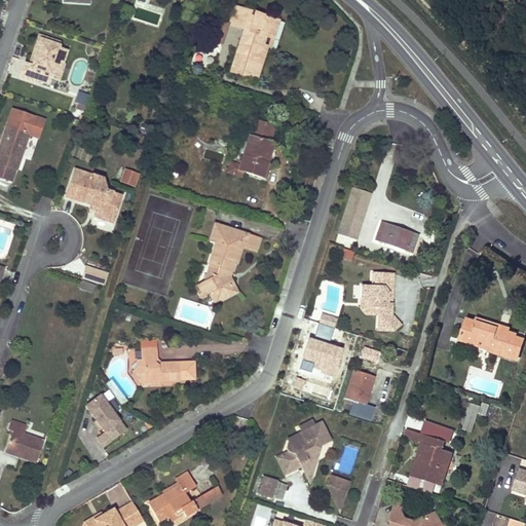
[(261,44),(265,35),(272,38),(278,21),(255,12),(254,16),(250,15),(252,11),(235,5),(229,24),(245,29),(250,31),(247,38),(242,37),(230,70),(252,78),(263,45),(261,44)]
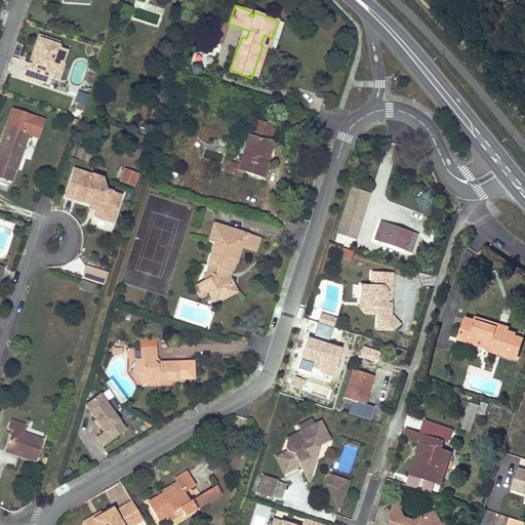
[(229,23),(219,19),(212,40),(221,43),(229,23)]
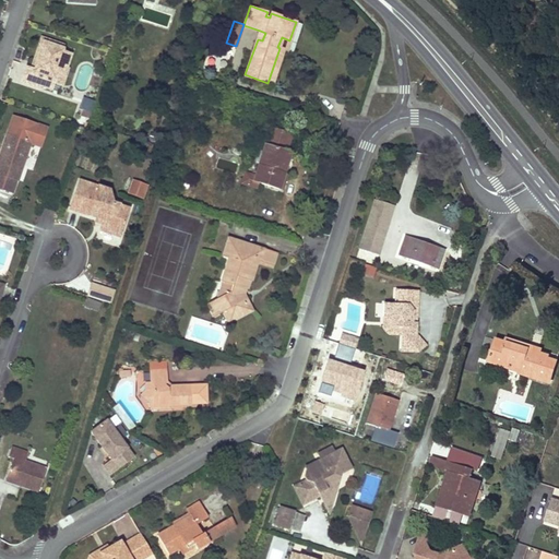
[(40,42),(60,48),(62,45),(39,37),(28,69),(34,71),(36,64),(34,63),(40,42)]
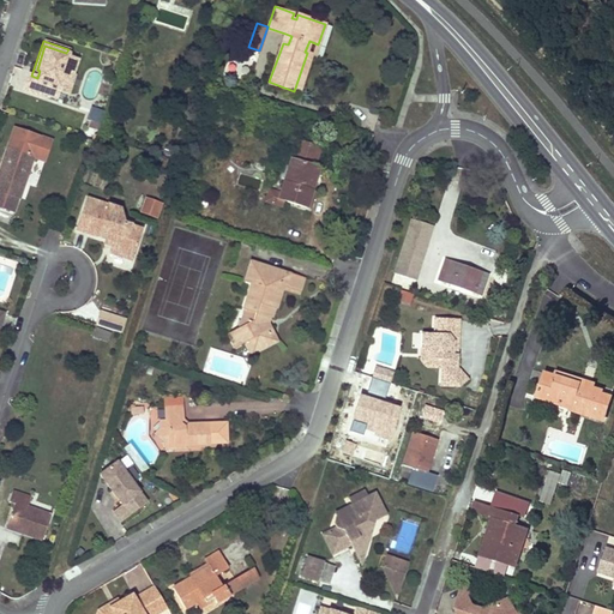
[(313,55),(315,55),(318,44),(309,41),(305,52),(307,53),(294,91),(301,94),(313,55)]
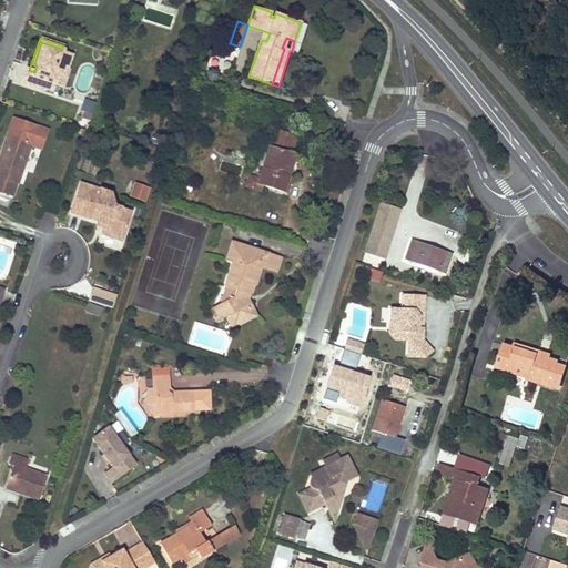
[(49,91),(56,73),(64,69),(69,56),(60,52),(61,49),(41,42),(34,64),(37,66),(34,72),(29,70),(24,69),(19,83),(40,90),(41,88),(49,91)]
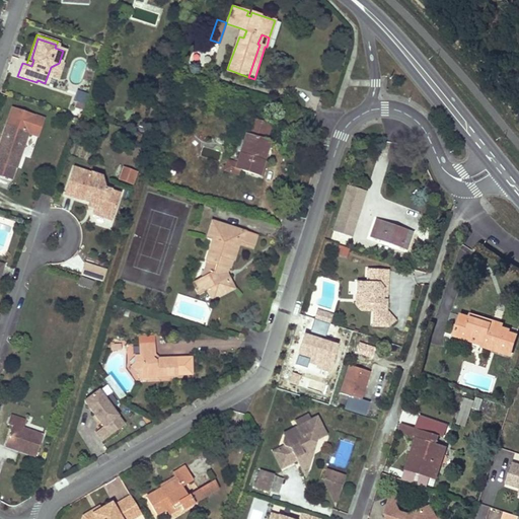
[(83,109),(88,93),(79,90),(76,100),(78,100),(76,106),(83,109)]
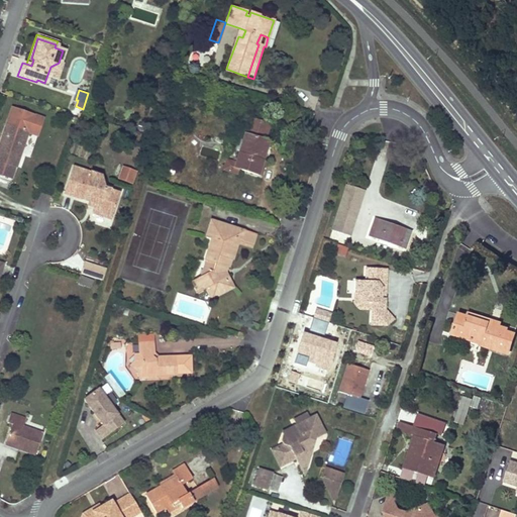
[(0,173),(11,178),(15,165),(17,166),(28,132),(37,135),(43,117),(12,107),(6,124),(0,142),(0,173)]
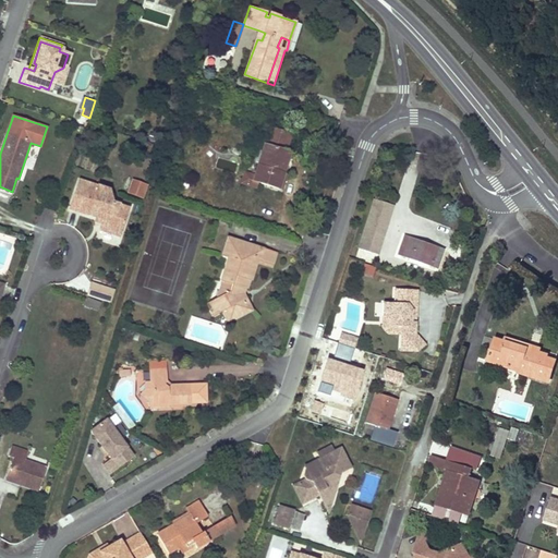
[(271,128),(267,140),(274,141),(287,145),(291,133),(271,128)]
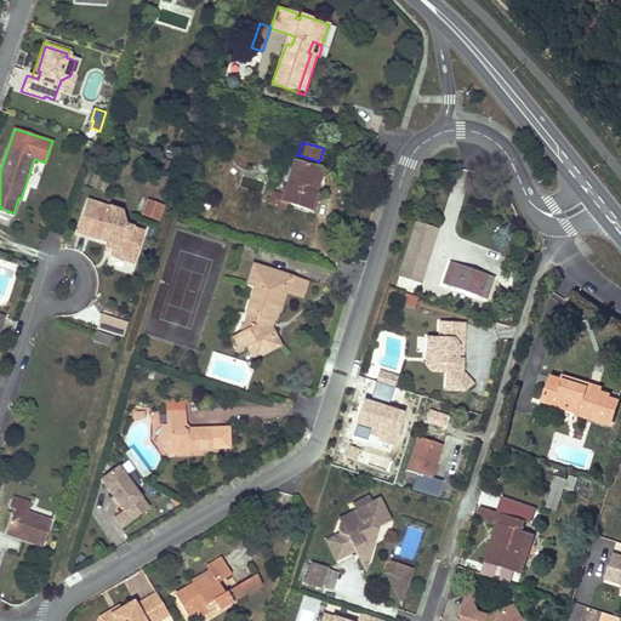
[(317,167),(319,161),(305,157),(302,163),(317,167)]
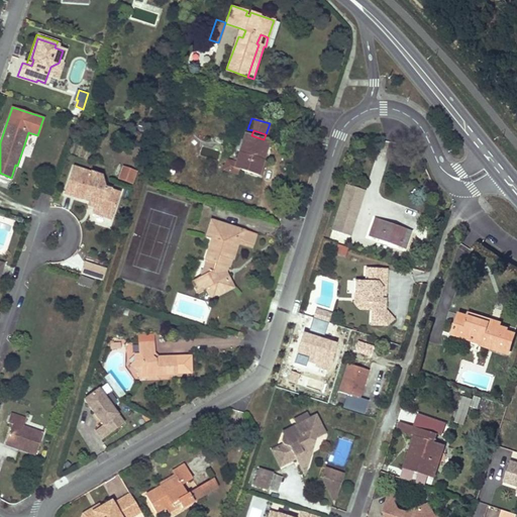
[(257,174),(269,141),(264,139),(251,135),(245,133),(235,161),(234,166),(237,167),(257,174)]
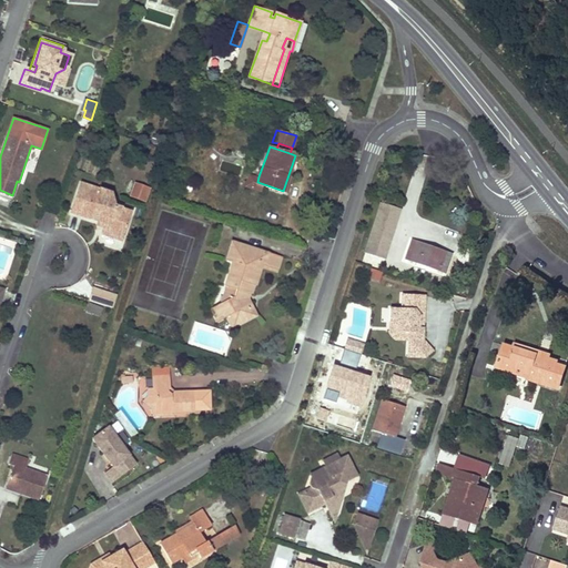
[(259,189),(261,183),(257,182),(259,176),(249,173),(245,180),(243,179),(242,182),(259,189)]
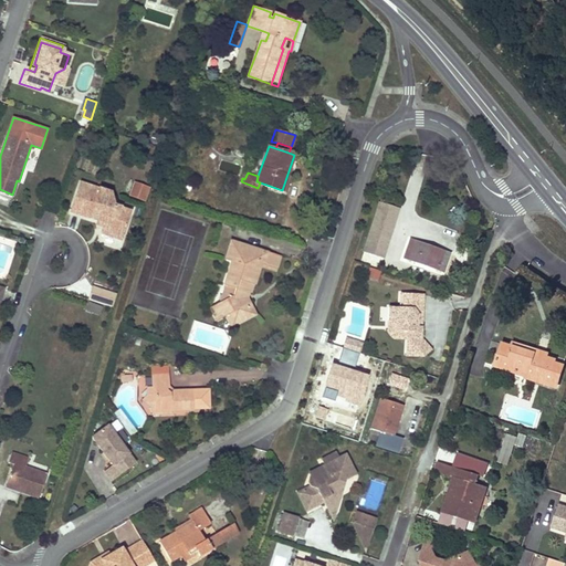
[(111,190),(81,181),(71,210),(103,220),(101,229),(119,236),(129,207),(114,200),(115,199),(111,190)]
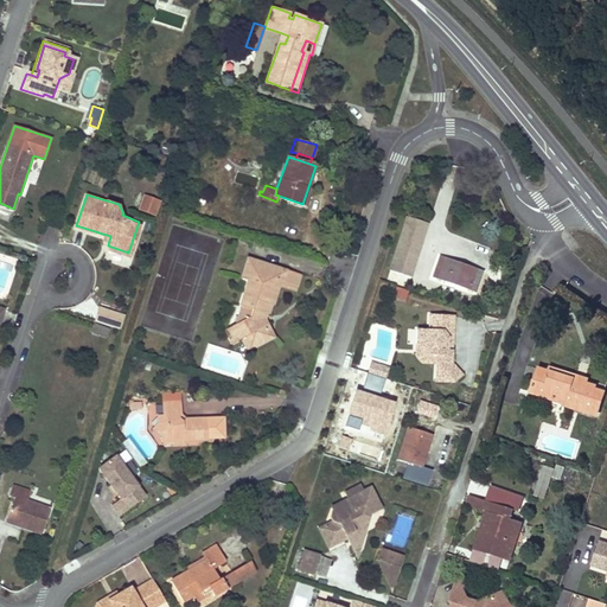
[(146,196),(141,209),(158,216),(164,202),(146,196)]
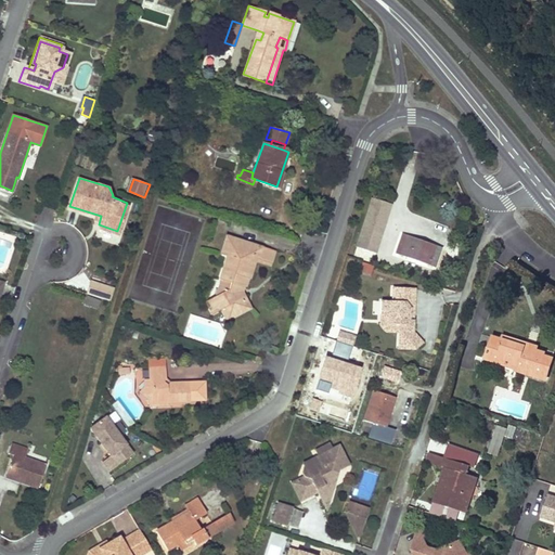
[(357,247),(375,253),(390,205),(372,198),(357,247)]
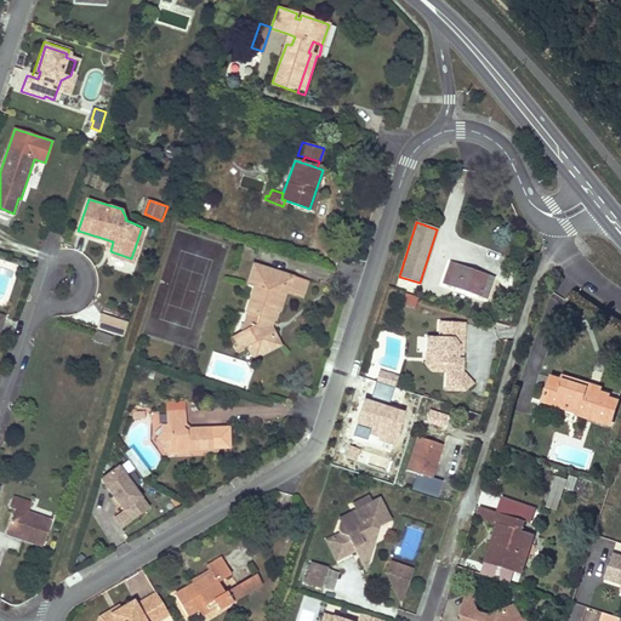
[(490,251),(488,258),(500,262),(502,255),(490,251)]
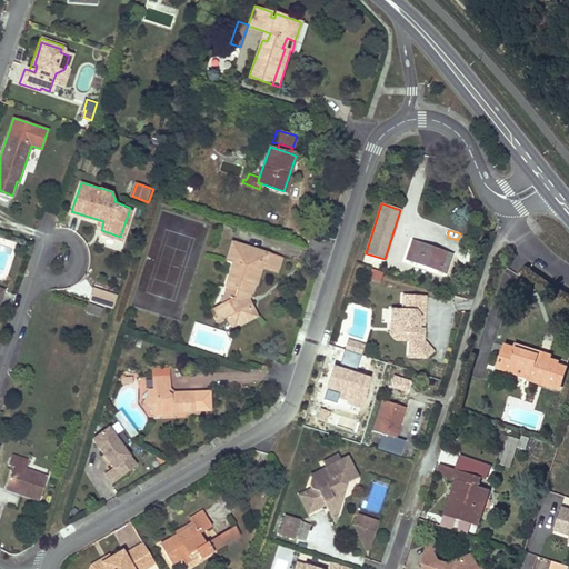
[(440,265),(442,259),(445,260),(447,253),(412,241),(407,259),(446,273),(448,267),(440,265)]
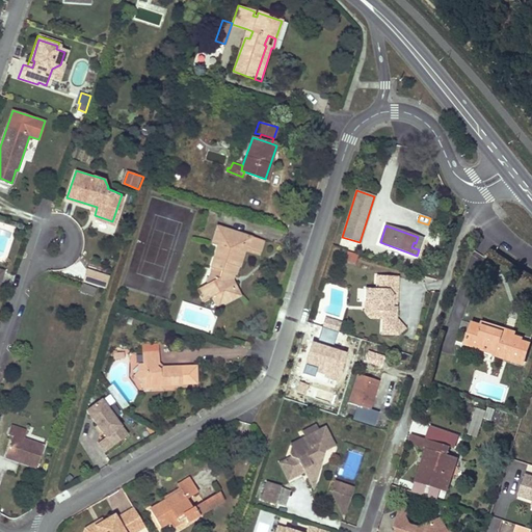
[(204,300),(213,295),(217,303),(234,293),(232,288),(235,287),(231,281),(229,282),(227,277),(228,273),(231,272),(234,273),(236,266),(238,266),(245,246),(259,250),(262,240),(217,227),(212,243),(217,245),(211,267),(214,268),(221,270),(219,278),(211,275),(210,282),(197,288),(204,300)]
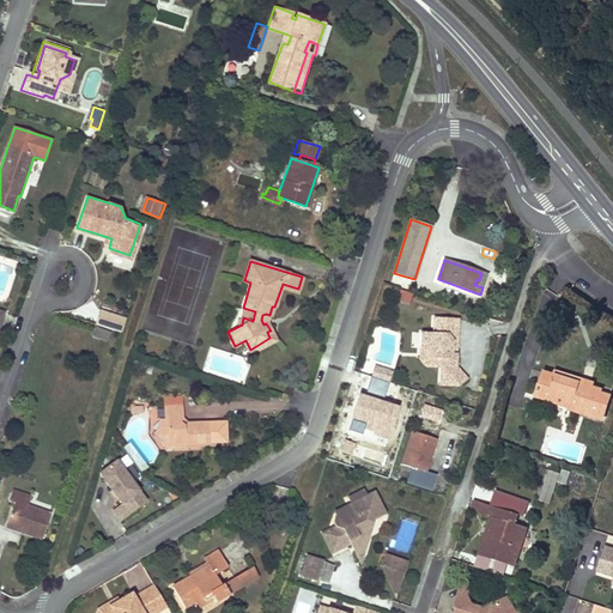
[(483,287),(487,275),(481,273),(479,280),(477,279),(474,285),(483,287)]
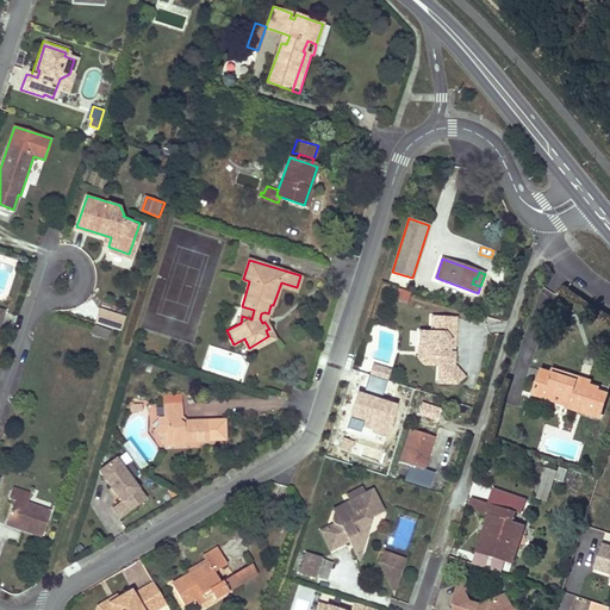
[(411,292),(398,287),(394,299),(408,303),(411,292)]
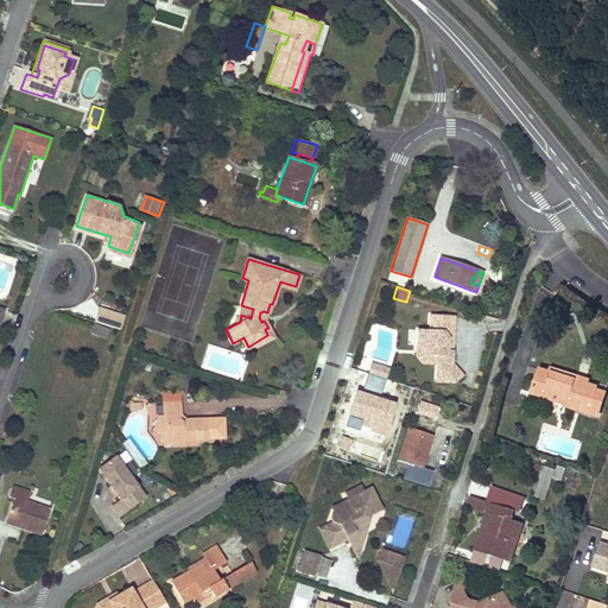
[(501,309),(488,304),(483,316),(496,321),(501,309)]
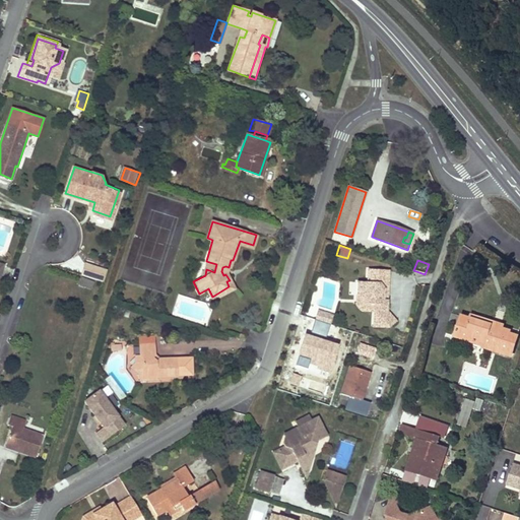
[(216,264),(209,262),(206,269),(214,272),(216,264)]
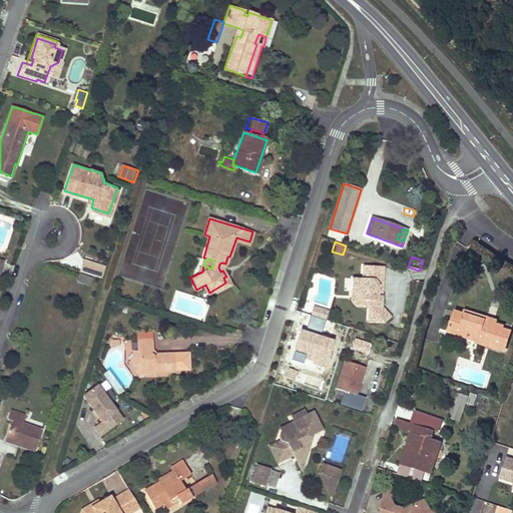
[(104,267),(83,261),(80,271),(101,277),(104,267)]
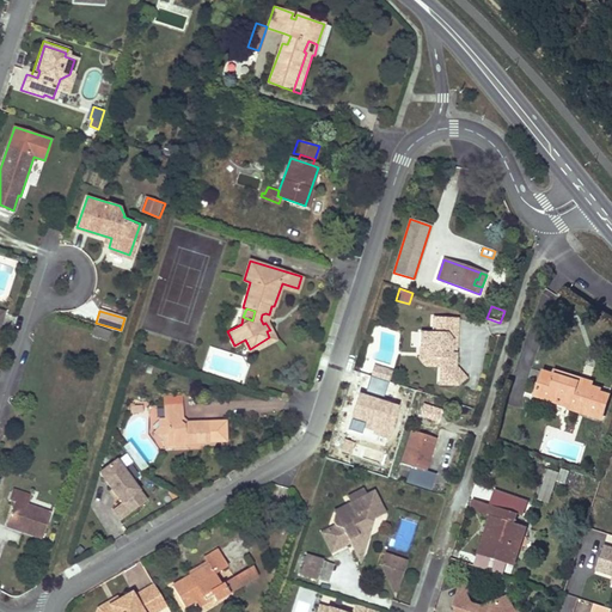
[(440,359),(440,367),(439,384),(458,385),(466,379),(456,368),(459,319),(433,317),(432,332),(420,331),(418,347),(428,348),(427,357),(440,359)]
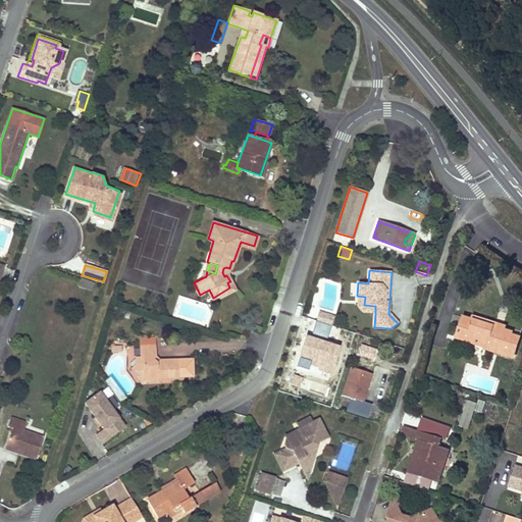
[(214,300),(235,289),(230,281),(227,282),(229,288),(213,298),(214,300)]
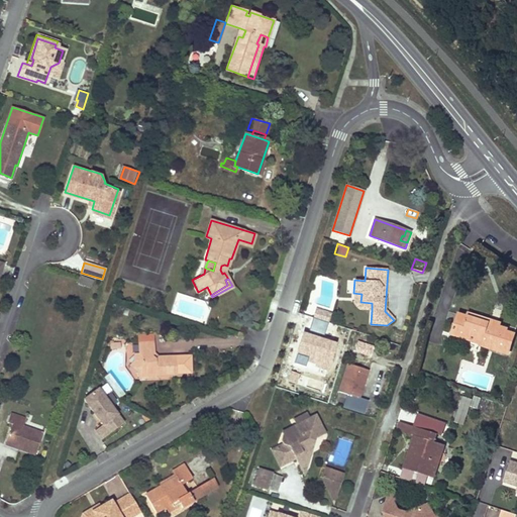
[(362,294),(353,293),(353,303),(358,309),(372,310),(372,303),(360,302),(362,294)]
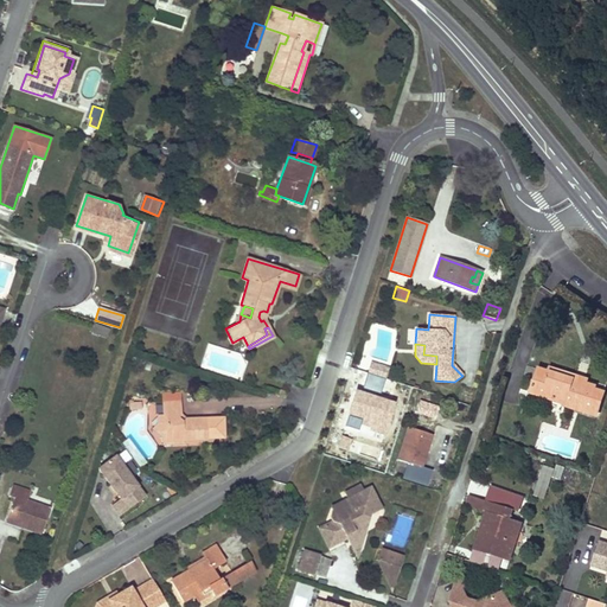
[(370,365),(368,375),(385,379),(388,371),(370,365)]
